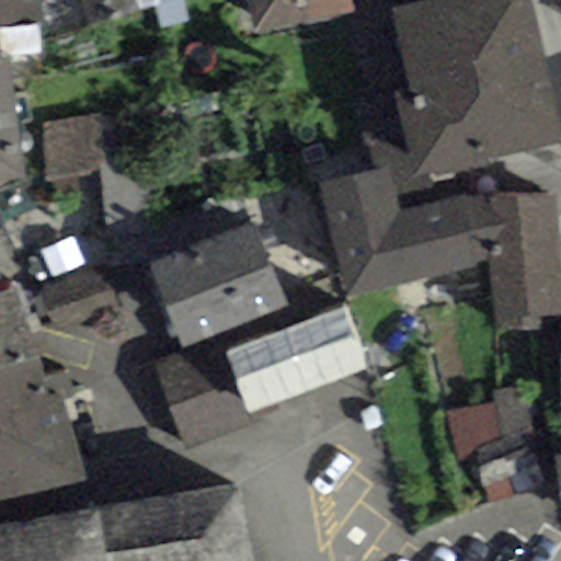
[(42,0),(0,0),(0,27),(34,24),(46,22),(42,0)]
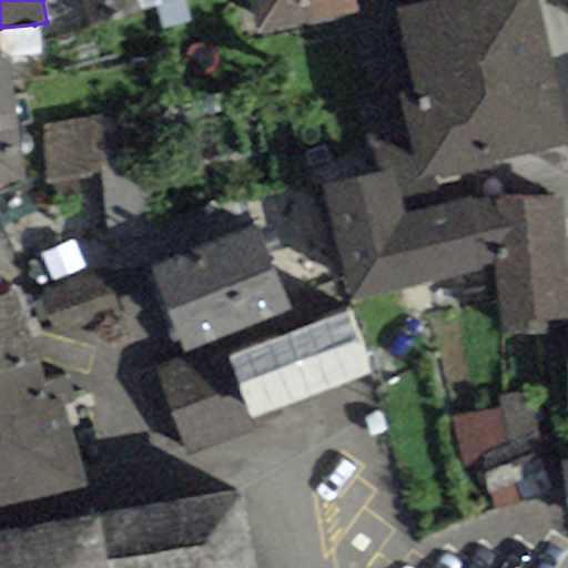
[(141,11),(137,0),(82,0),(91,28),(141,11)]
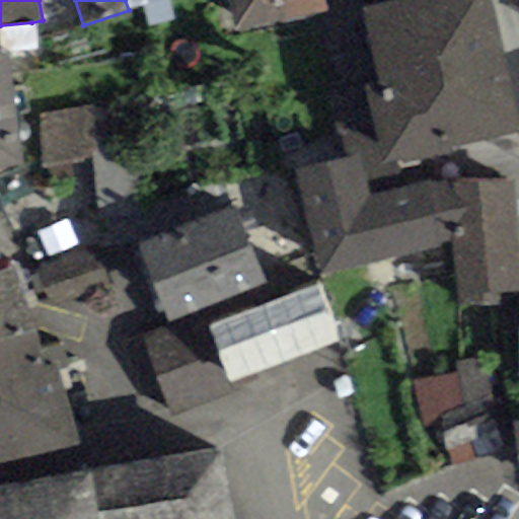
[(168,0),(125,0),(129,10),(142,8),(148,29),(175,20),(168,0)]
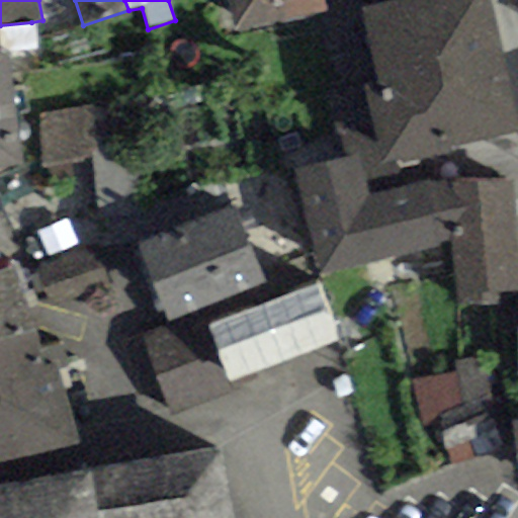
[(226,0),(234,32),(327,11),(324,0),(226,0)]
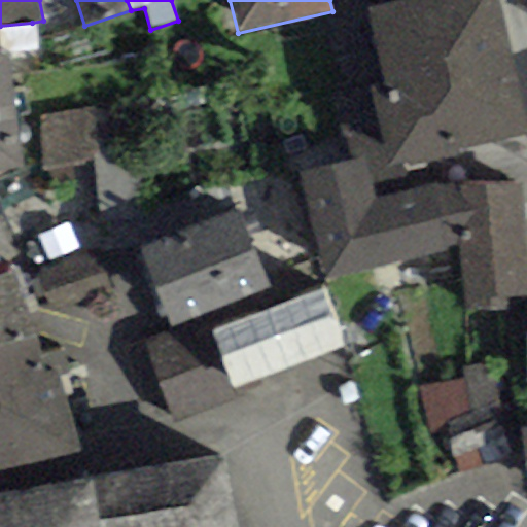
[(526,124),(498,0),(405,0),(365,9),(383,86),(370,90),(387,165),(526,134),(526,124)]
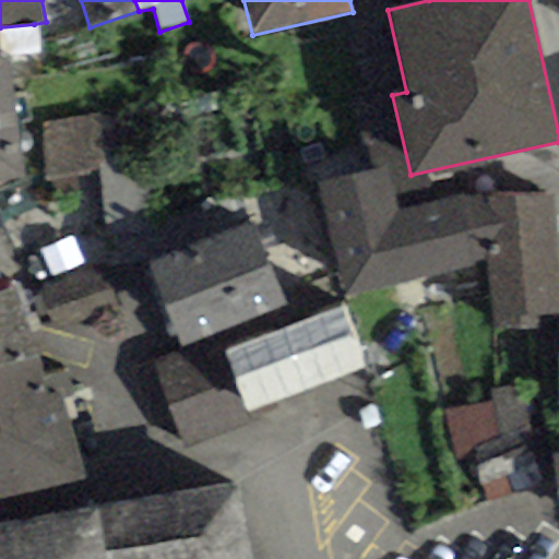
[(38,57),(34,24),(0,27),(0,83),(14,82),(12,59),(38,57)]
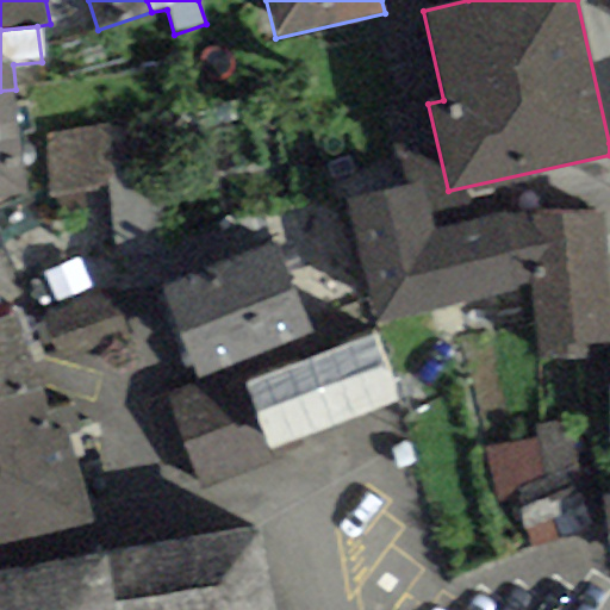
[(0,195),(26,192),(16,89),(0,91),(0,195)]
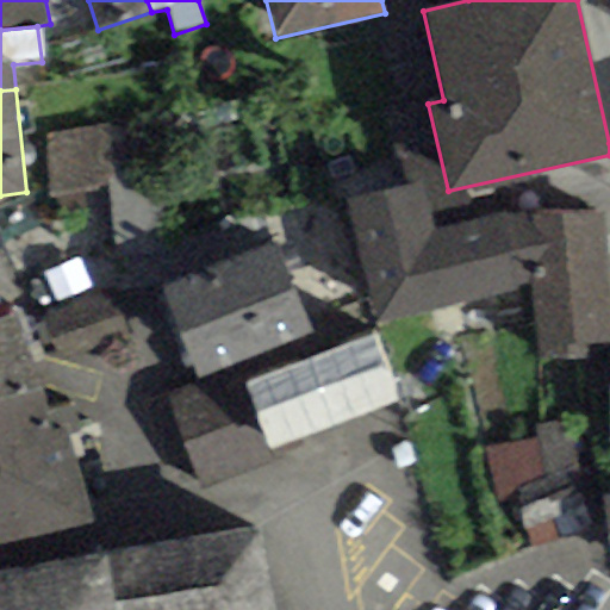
[(117,188),(109,190),(116,254),(170,247),(157,120),(110,126),(117,188)]
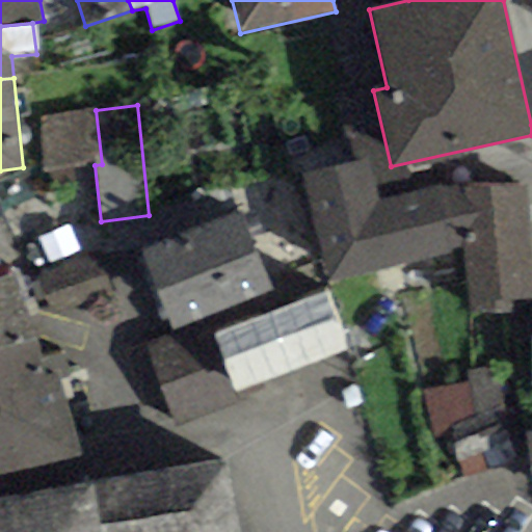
[(102,164),(96,110),(36,117),(44,171),(95,165),(102,164)]
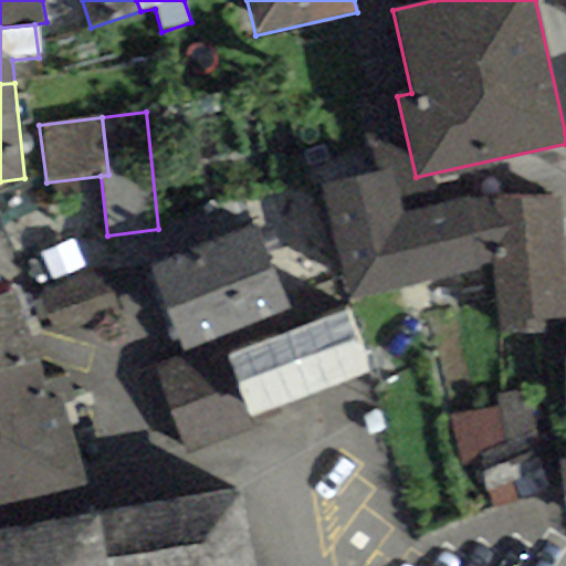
[(496,262),(494,199),(467,200),(405,213),(392,169),(322,186),(346,303),(496,262)]
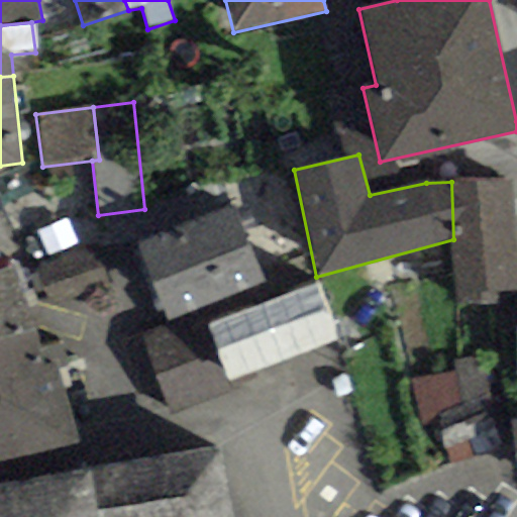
[(516,291),(516,246),(515,180),(451,182),(453,239),(455,307),(499,306),(498,293),(516,291)]
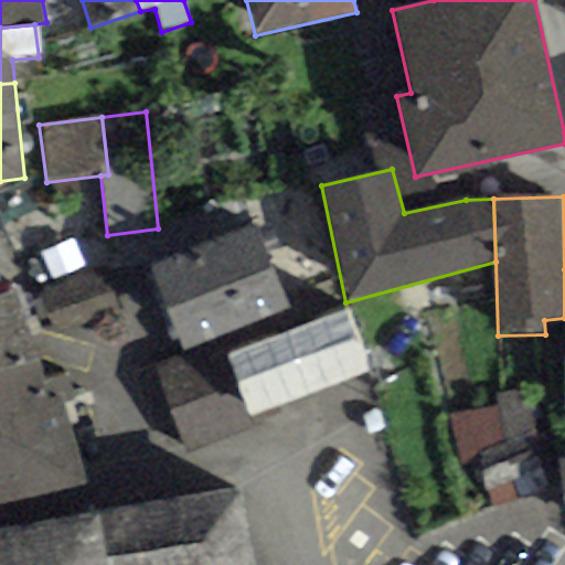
[(182,351),(288,309),(254,225),(149,267),(182,351)]
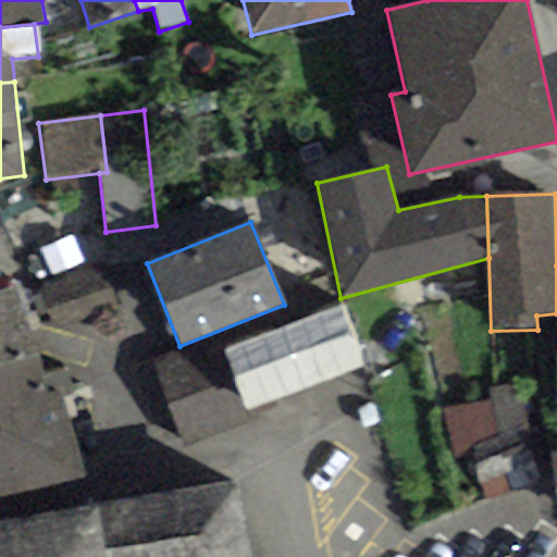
[(16,288),(0,293),(0,362),(38,354),(16,288)]
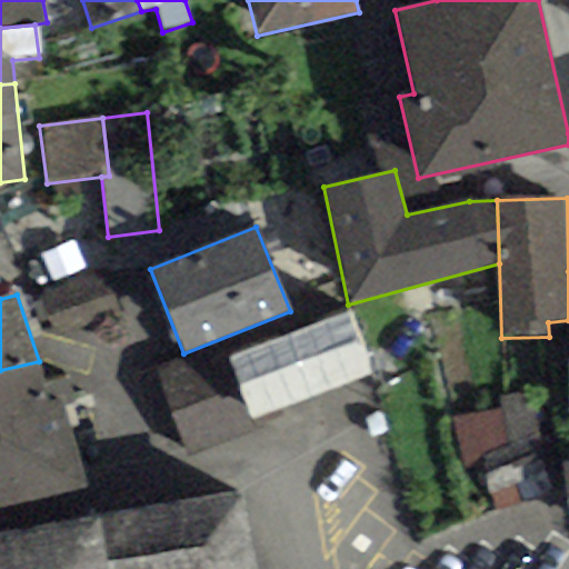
[(227,358),(249,420),(372,376),(350,313),(227,358)]
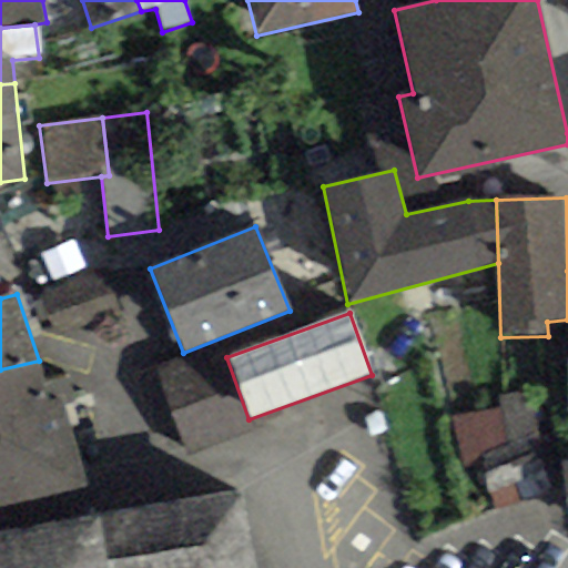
[(226,357),(223,346),(156,369),(188,456),(254,433),(249,419),(226,357)]
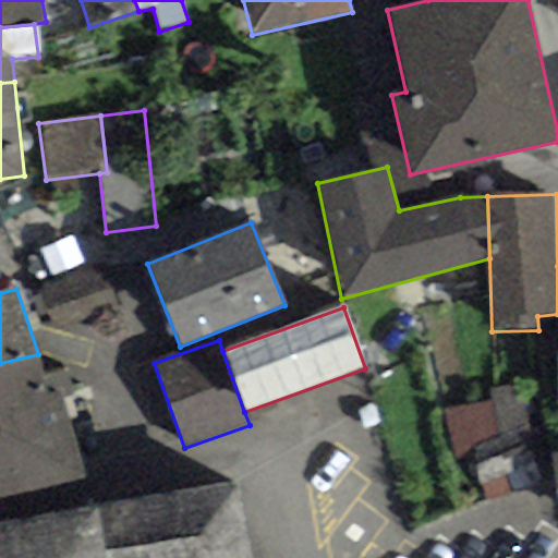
[(44,375),(38,354),(0,363),(0,498),(83,480),(64,400),(74,398),(68,370),(44,375)]
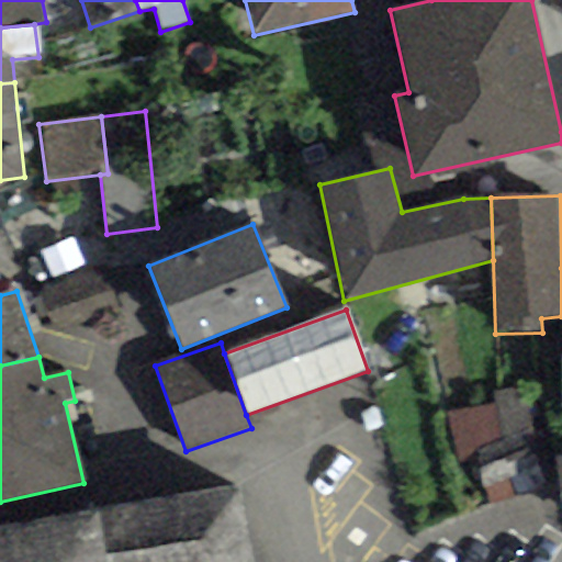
[(535,448),(524,389),(492,394),(494,405),(446,415),(454,464),(535,448)]
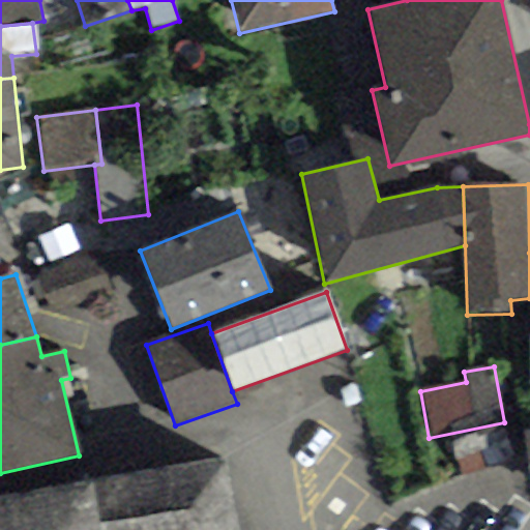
[(239,529),(228,461),(0,500),(0,529),(239,529)]
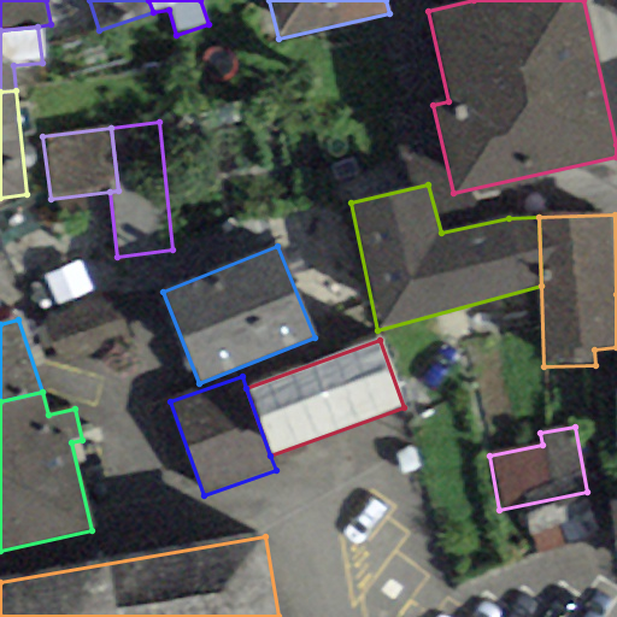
All buildings are outlined.
